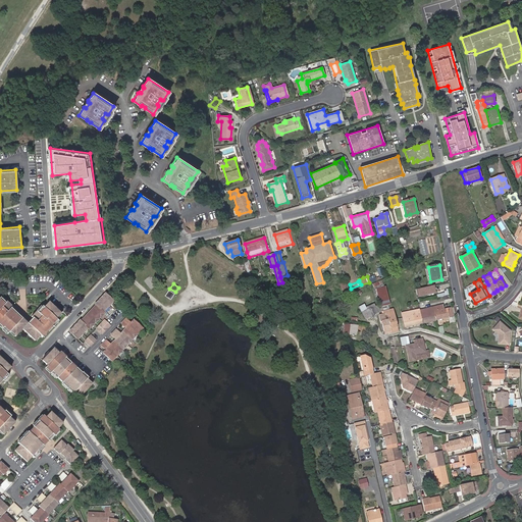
[(385,286),(377,288),(381,306),(389,304),(385,286)]
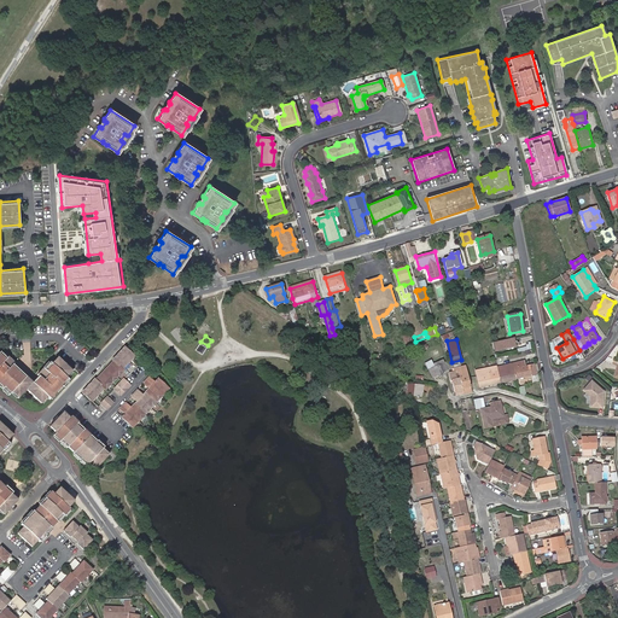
[(513,339),(491,344),(491,345),(493,351),(514,347),(513,339)]
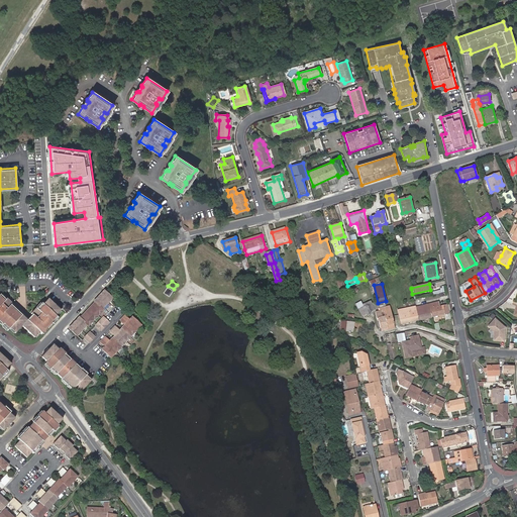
[(169,297),(174,289),(168,286),(164,293),(169,297)]
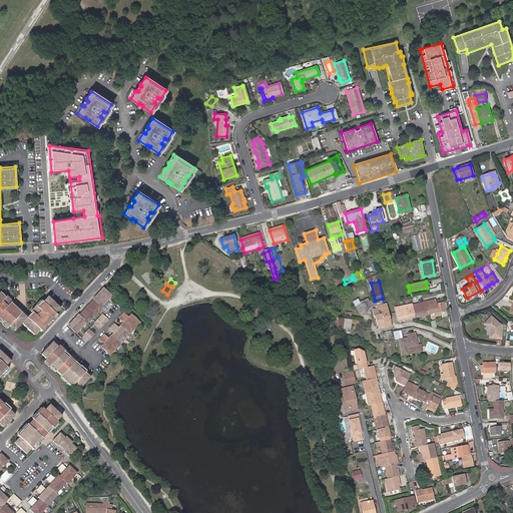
[(111,295),(103,288),(93,299),(94,299),(79,315),(78,314),(68,325),(76,333),(86,322),(87,323),(102,307),(101,306),(111,295)]
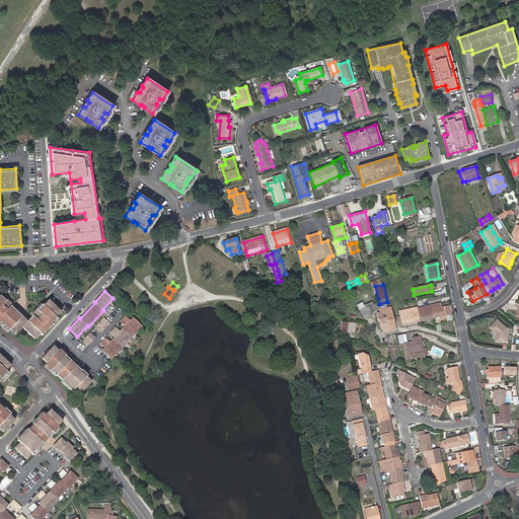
[(53,324),(57,319),(58,318),(55,316),(60,311),(58,308),(54,304),(49,299),(44,304),(43,304),(42,304),(38,308),(38,309),(36,308),(31,314),(32,315),(34,317),(29,322),(27,320),(21,315),(17,311),(16,310),(14,312),(10,309),(12,306),(13,305),(8,300),(7,302),(6,301),(2,297),(1,296),(0,297),(0,322),(2,325),(3,325),(2,326),(3,326),(7,331),(8,331),(10,329),(14,334),(15,334),(21,326),(33,339),(34,338),(39,334),(39,332),(42,336),(42,335),(46,330),(48,328),(51,324),(52,324),(53,324)]
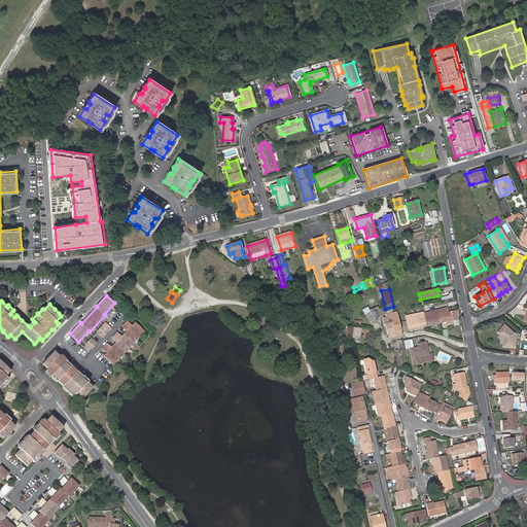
[(380,316),(381,316),(379,310),(378,308),(369,310),(366,308),(361,310),(369,322),(373,320),(377,318),(380,316)]
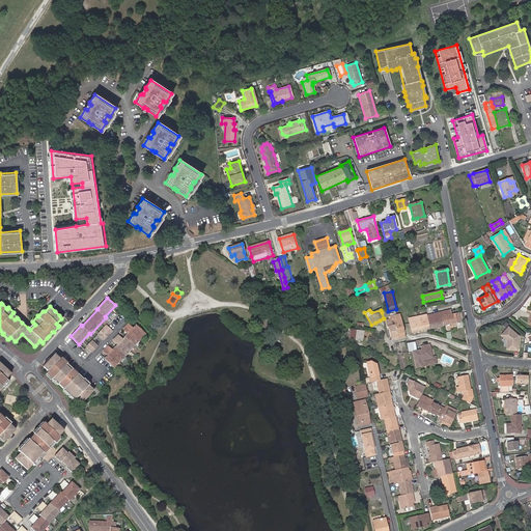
[(443,326),(442,317),(453,315),(452,311),(441,313),(426,316),(429,329),(443,326)]
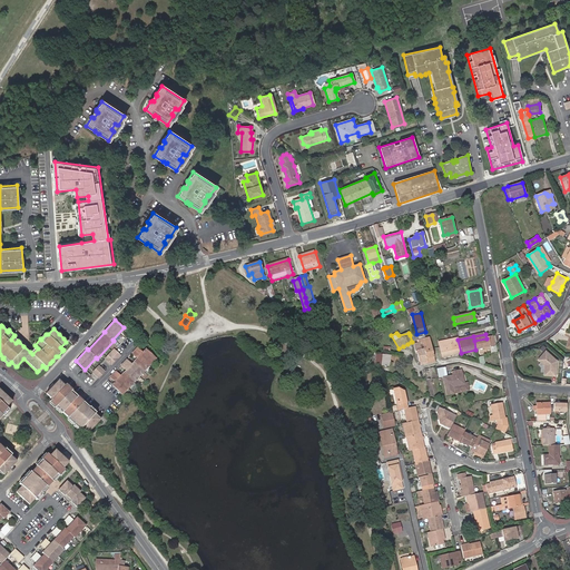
[(494,346),(492,336),(487,338),(474,341),(475,350),(494,346)]
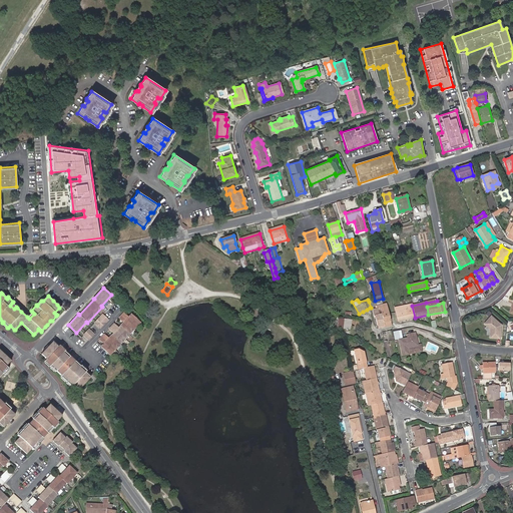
[(412,306),(412,305),(395,309),(398,322),(415,318),(412,306)]
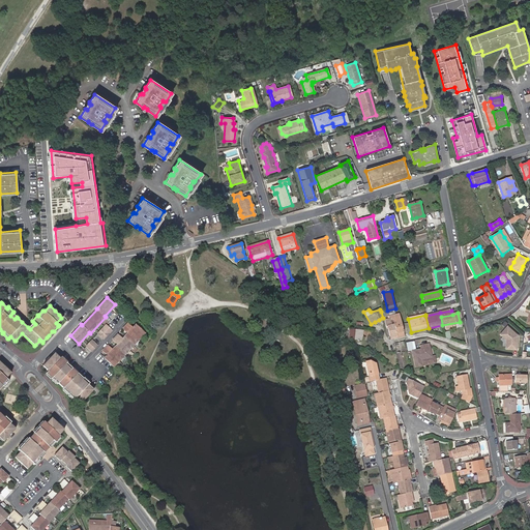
[(390,337),(396,335),(394,325),(393,325),(392,323),(393,323),(392,321),(390,322),(389,319),(384,320),(386,329),(388,329),(390,337)]
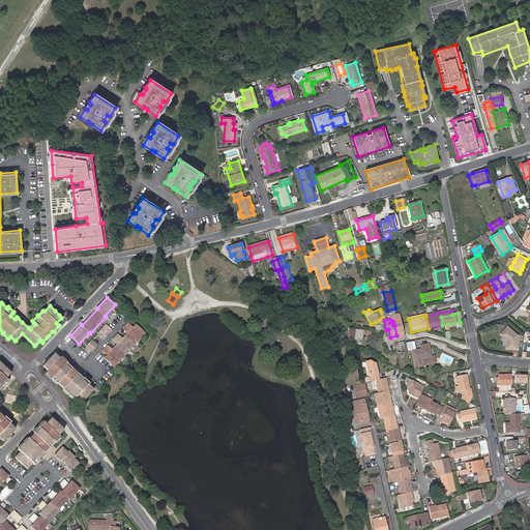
[(396,335),(403,334),(400,319),(392,321),(393,323),(392,323),(393,325),(394,325),(396,335)]
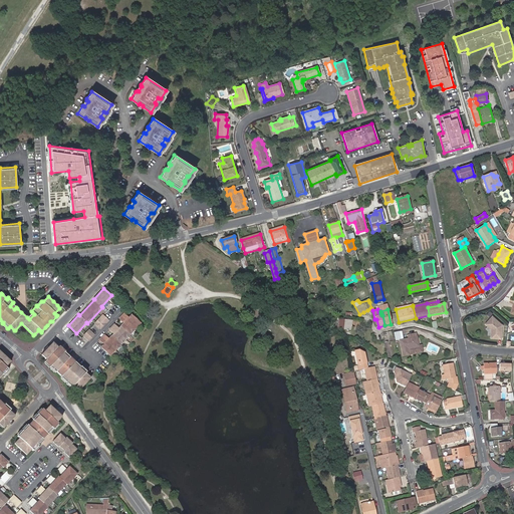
[(130,317),(124,313),(119,319),(123,323),(119,328),(115,323),(109,329),(113,334),(109,338),(105,334),(99,340),(104,344),(101,347),(110,355),(140,322),(132,314),(130,317)]
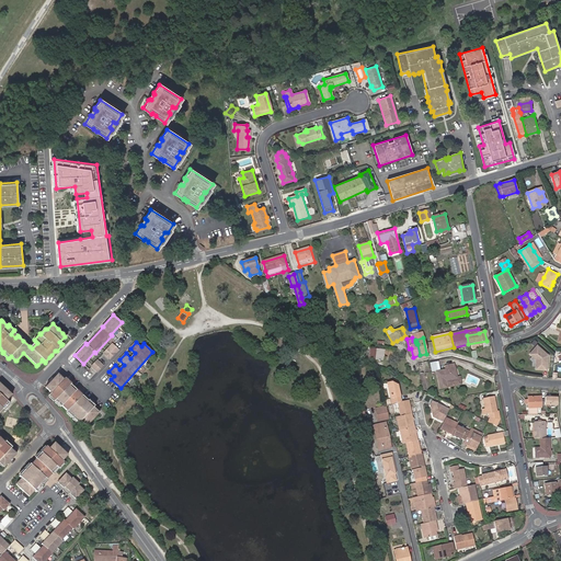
[(110,357),(118,348),(112,343),(103,353),(110,357)]
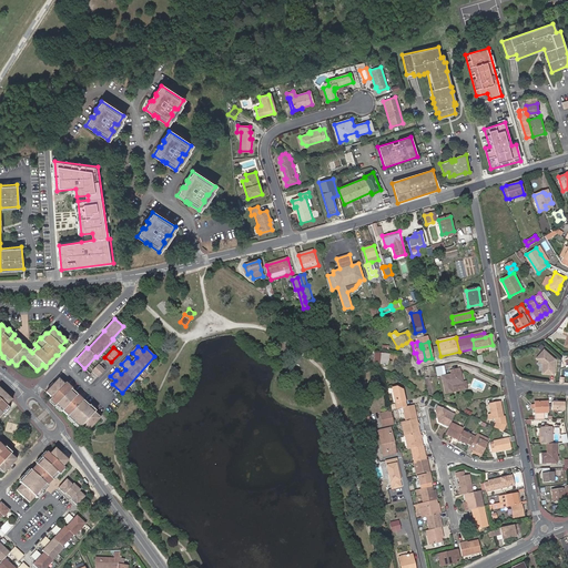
[(556,359),(545,348),(538,357),(544,364),(544,375),(555,376),(556,359)]
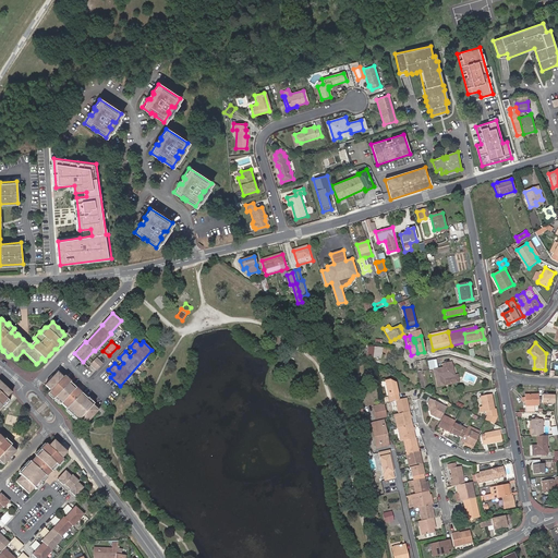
[(373,347),(372,358),(379,358),(380,353),(381,348),(373,347)]
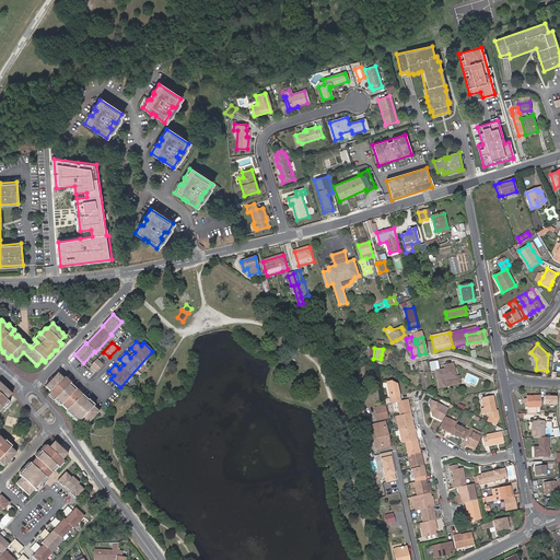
[(91,365),(96,371),(103,364),(96,359),(91,365)]
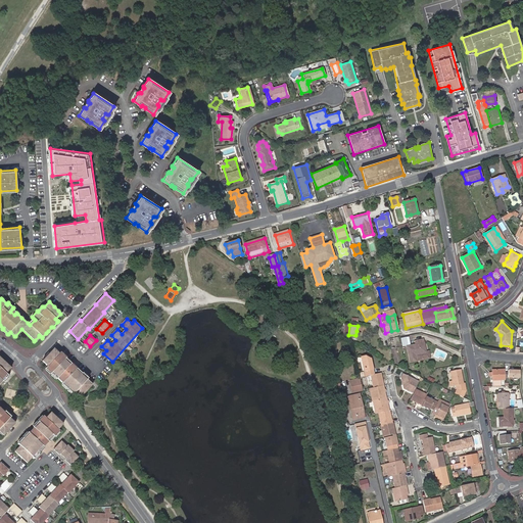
[(426,352),(423,340),(416,341),(416,346),(408,347),(411,363),(430,359),(429,351),(426,352)]
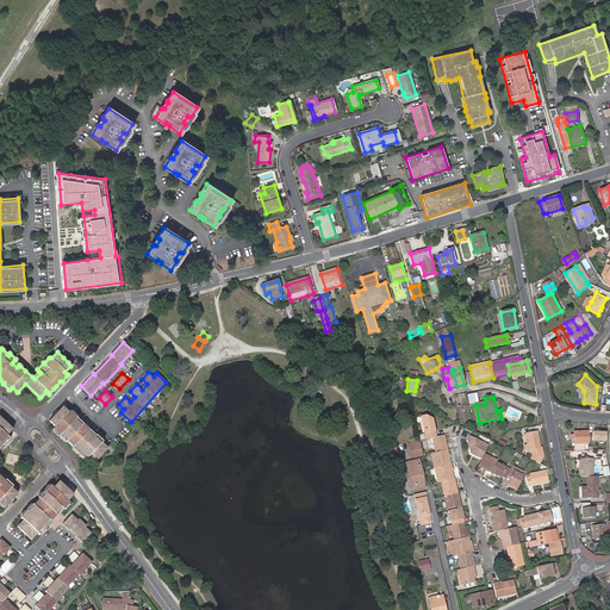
[(62,406),(49,421),(55,427),(54,429),(58,434),(60,435),(66,441),(67,441),(67,440),(73,446),(73,447),(78,452),(80,454),(85,459),(88,456),(94,462),(107,448),(101,442),(103,441),(101,440),(97,435),(97,434),(95,435),(94,435),(89,430),(82,423),(78,418),(76,417),(78,417),(76,416),(72,411),(70,410),(69,412),(62,406)]
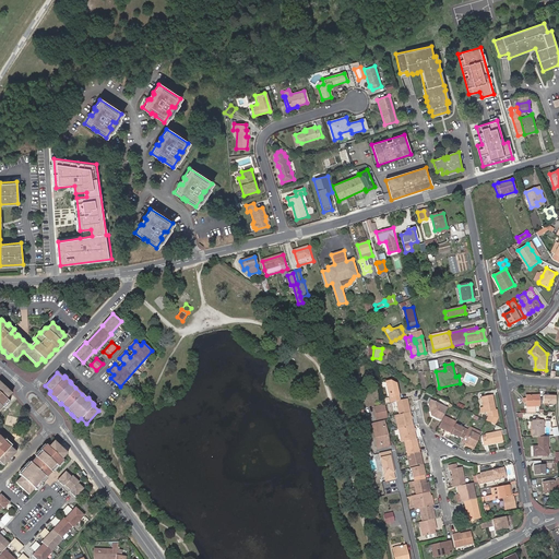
[(396,388),(396,387),(396,382),(392,380),(385,381),(389,396),(390,402),(394,401),(400,400),(399,394),(397,390),(396,390),(396,388)]
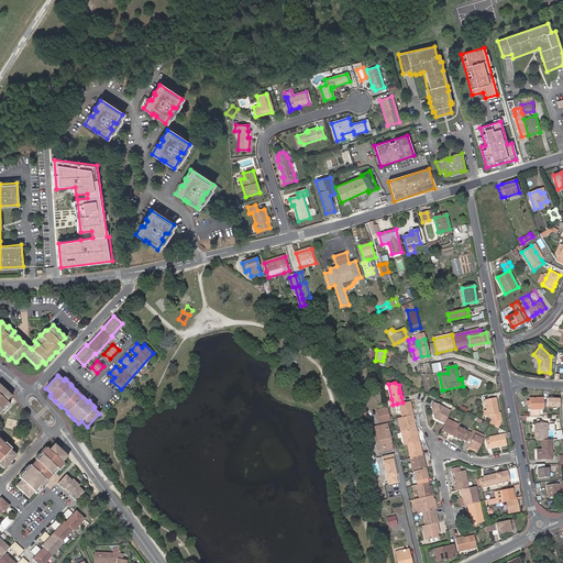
[(8,393),(3,389),(0,385),(0,464),(3,467),(3,468),(7,465),(11,461),(15,455),(10,450),(3,444),(3,443),(0,440),(0,411),(1,410),(2,409),(2,410),(3,409),(8,405),(9,404),(7,403),(12,397),(8,393)]
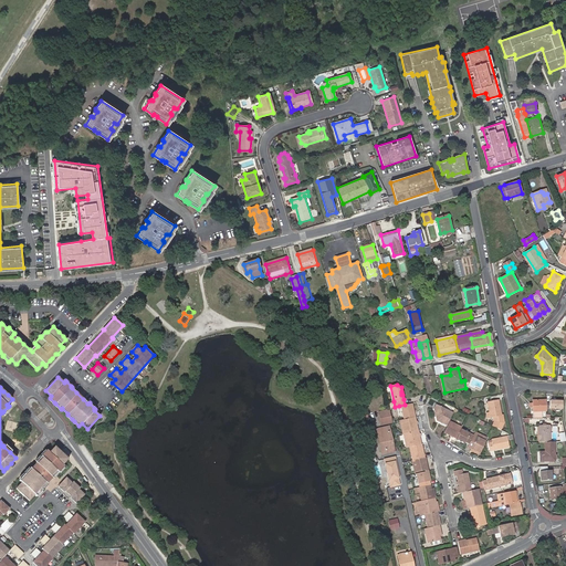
[(547,409),(546,399),(533,400),(533,402),(534,407),(534,410),(542,410),(547,409)]
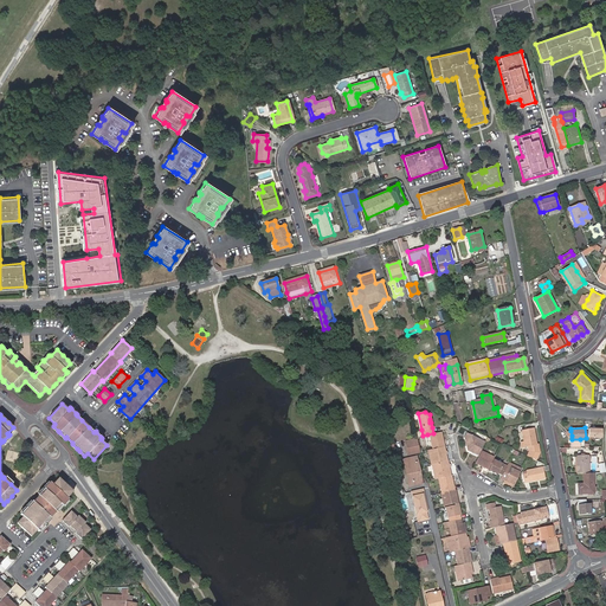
[(532,439),(533,439),(532,429),(520,431),(522,442),(520,443),(520,446),(533,444),(532,439)]
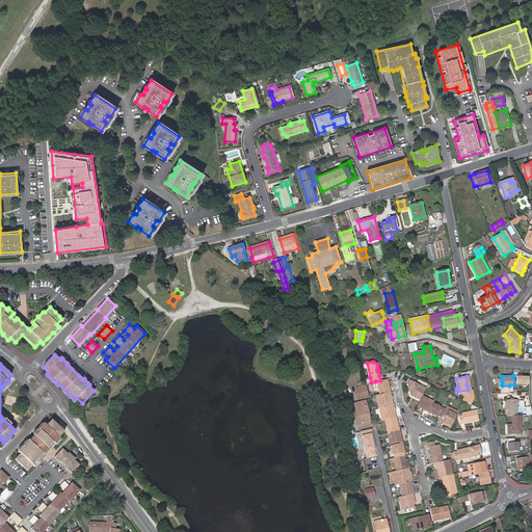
[(380,380),(375,381),(376,387),(377,387),(379,394),(390,392),(387,379),(380,380)]
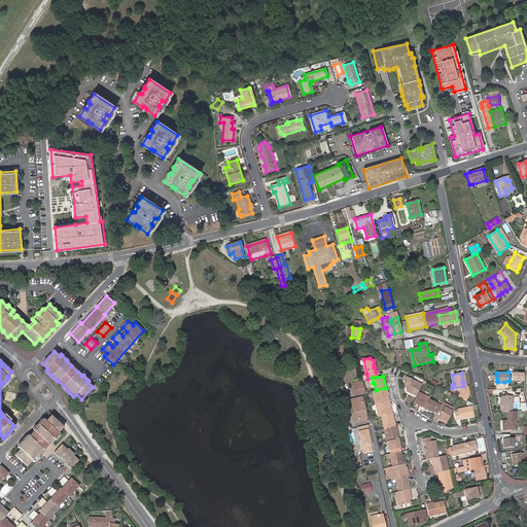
[(418,392),(421,385),(405,377),(403,380),(407,391),(409,392),(416,396),(418,392)]
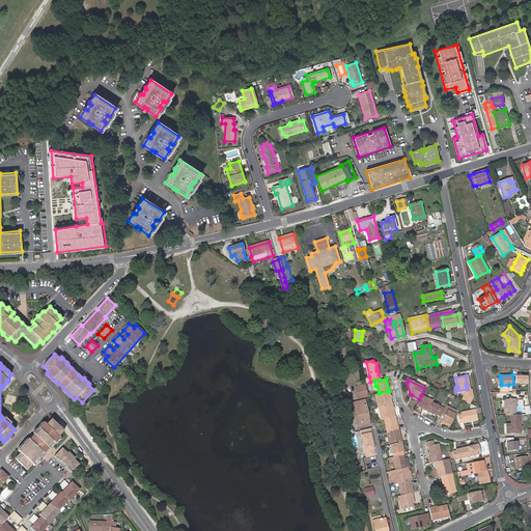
[(375,394),(378,408),(379,407),(392,403),(391,398),(391,396),(390,391),(389,391),(379,393),(375,394)]
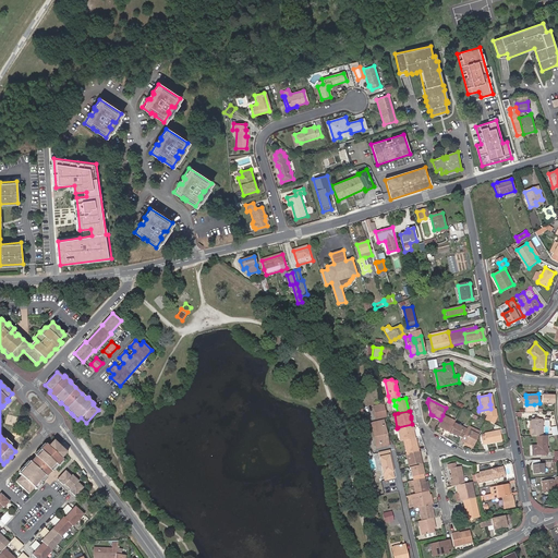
[(439,422),(437,426),(449,432),(453,423),(455,421),(443,415),(440,420),(439,422)]
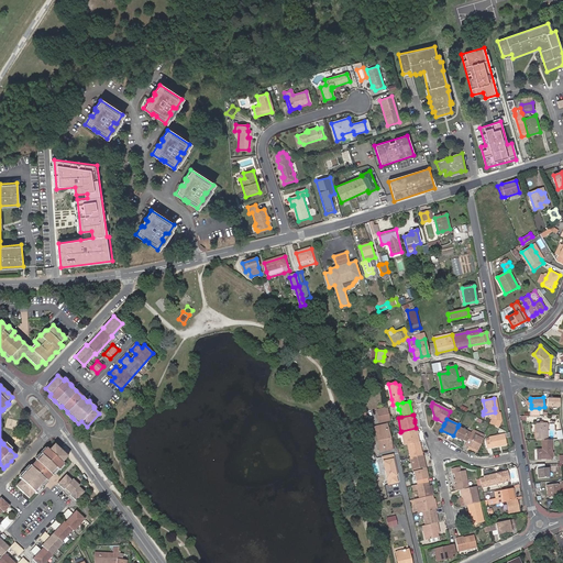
[(536,423),(536,440),(542,439),(548,439),(548,422),(536,423)]
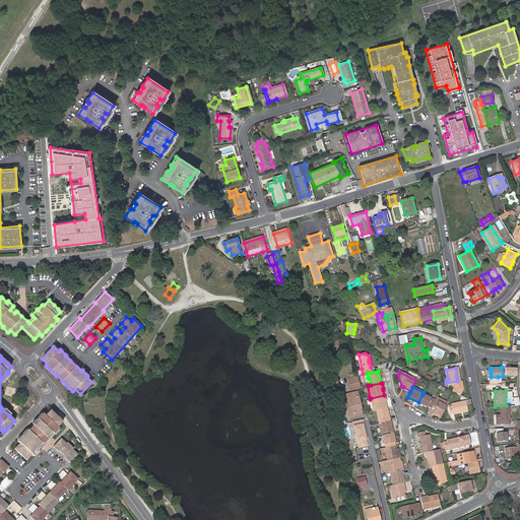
[(355,391),(344,393),(349,415),(361,413),(355,391)]
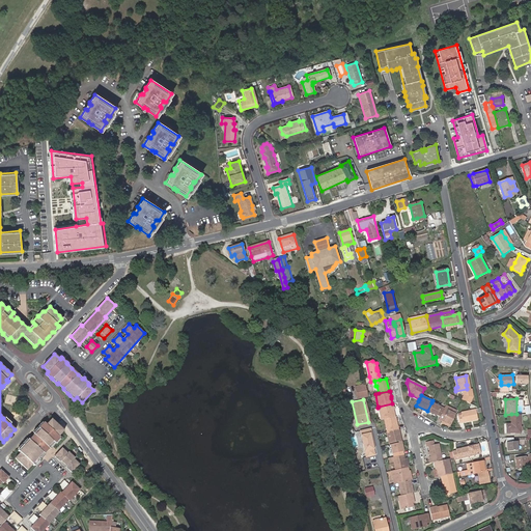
[(427,411),(427,412),(435,416),(436,414),(440,416),(443,408),(431,402),(427,411)]
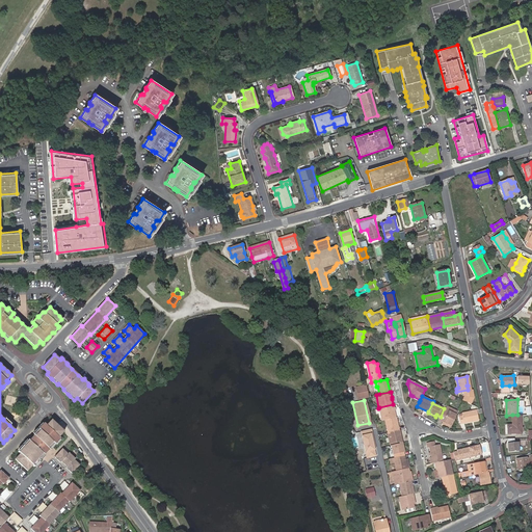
[(379,407),(382,420),(386,420),(395,418),(396,418),(395,410),(394,408),(393,404),(379,407)]
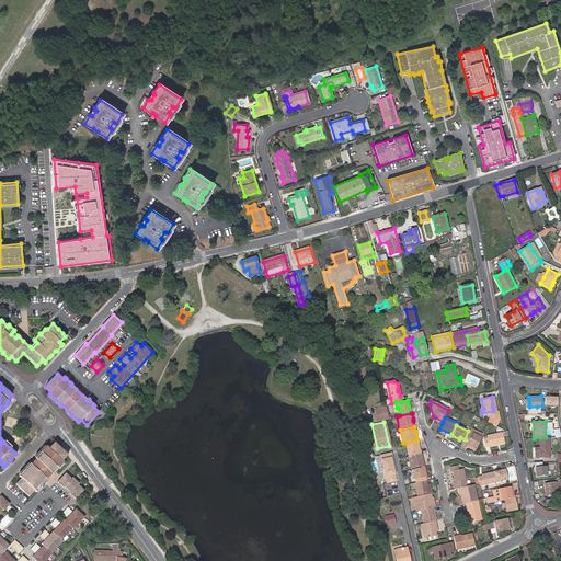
[(464,442),(462,443),(467,445),(474,449),(480,437),(472,433),(473,431),(469,428),(468,431),(465,439),(464,441),(464,442)]
